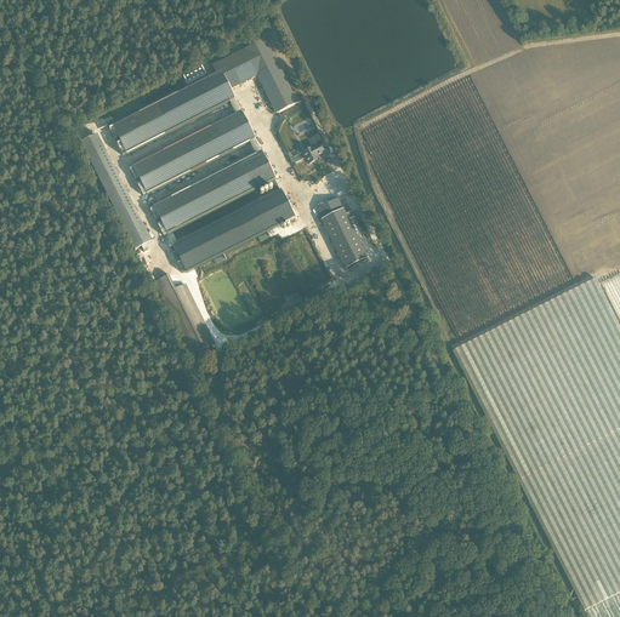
[(299,101),(266,35),(212,62),(217,70),(111,123),(124,149),(226,100),(233,113),(131,164),(144,189),(246,140),(252,153),(151,204),(164,230),(273,176),(260,149),(257,150),(251,137),(254,136),(240,109),(238,110),(231,96),(233,96),(229,87),(259,73),(277,112),(299,101)]
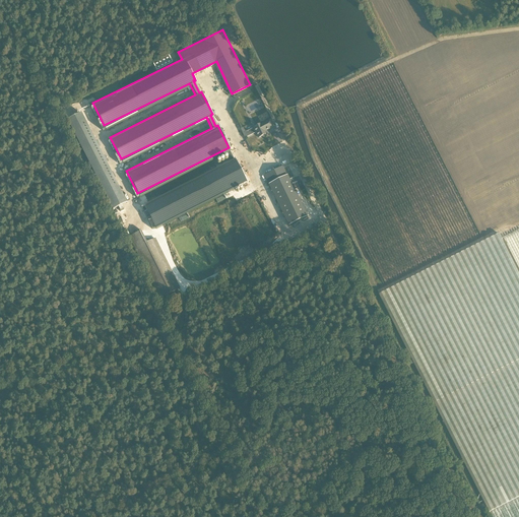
[(272,124),(268,118),(260,122),(250,126),(253,132),(254,131),(257,135),(265,131),(263,129),(272,124)]
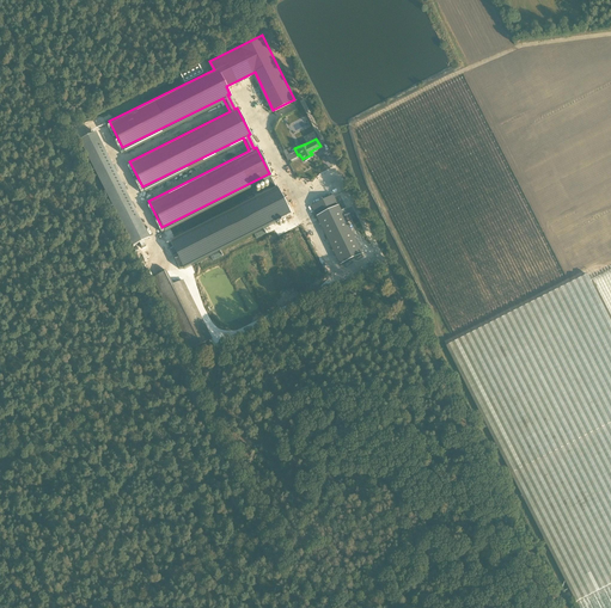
[(276,183),(170,238),(183,265),(184,266),(233,241),(291,212),(276,183)]
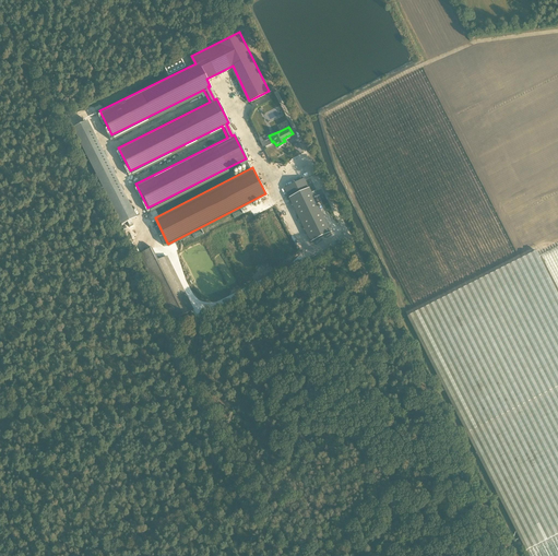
[(305,181),(285,191),(310,240),(330,231),(305,181)]
